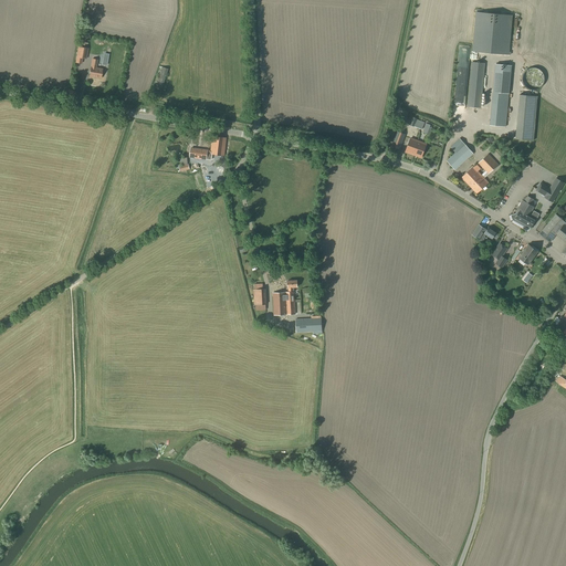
[(512,16),(475,12),(472,52),(511,55),(511,52),(509,52),(512,16)]
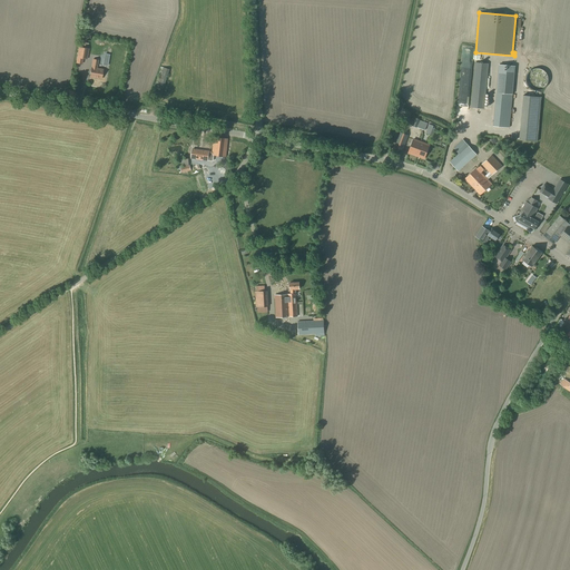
[(87,60),(88,58),(89,49),(79,47),(76,64),(82,65),(84,59),(87,60)]
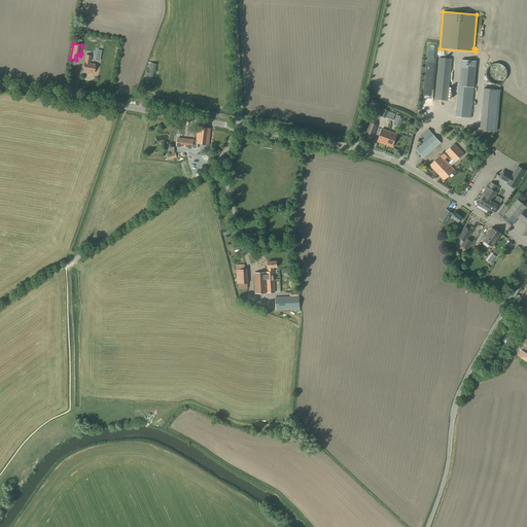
[(94,73),(95,65),(90,64),(92,56),(85,55),(84,63),(82,71),(94,73)]
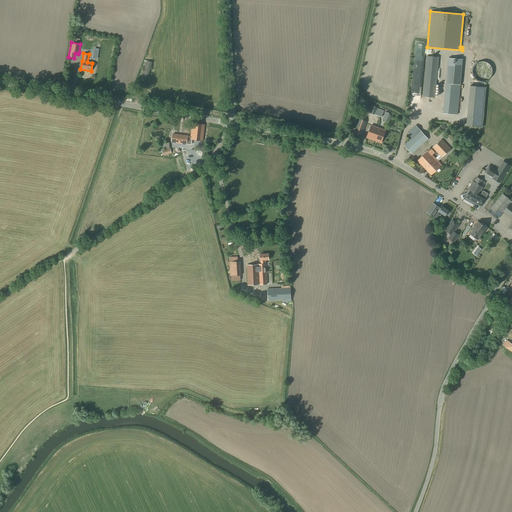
[(435,98),(439,57),(426,56),(423,97),(435,98)]
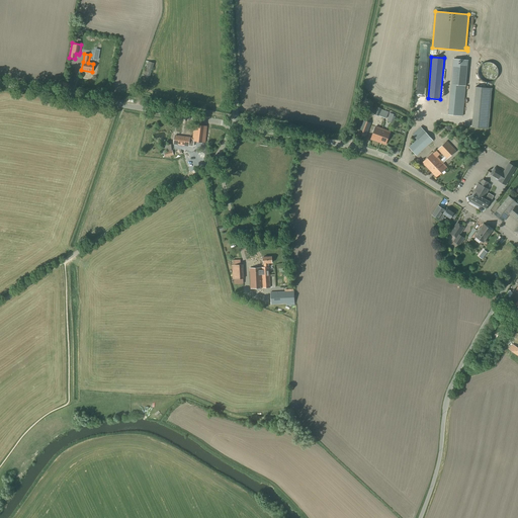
[(468,61),(453,59),(447,114),(462,116),(468,61)]
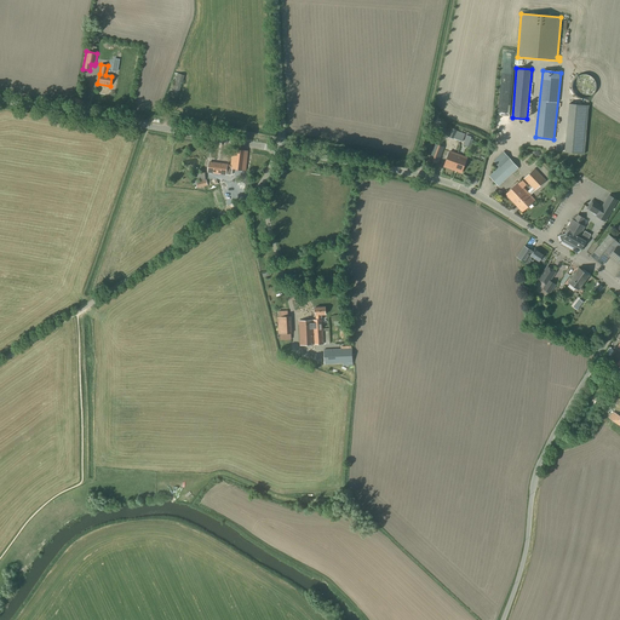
[(177,103),(184,76),(178,74),(170,102),(177,103)]
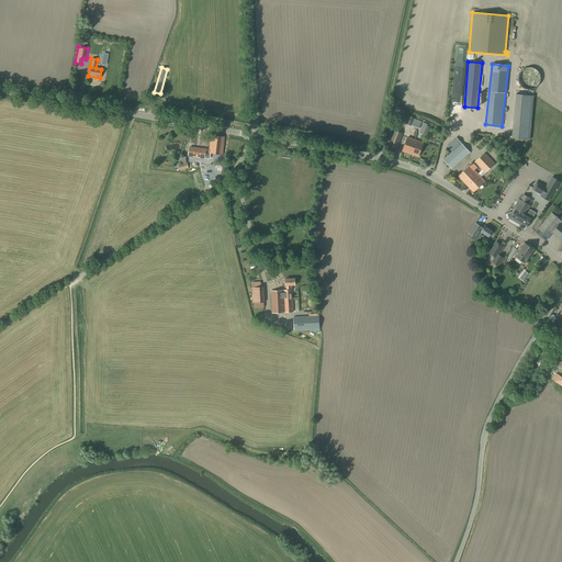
[(529,139),(534,96),(516,94),(512,138),(529,139)]
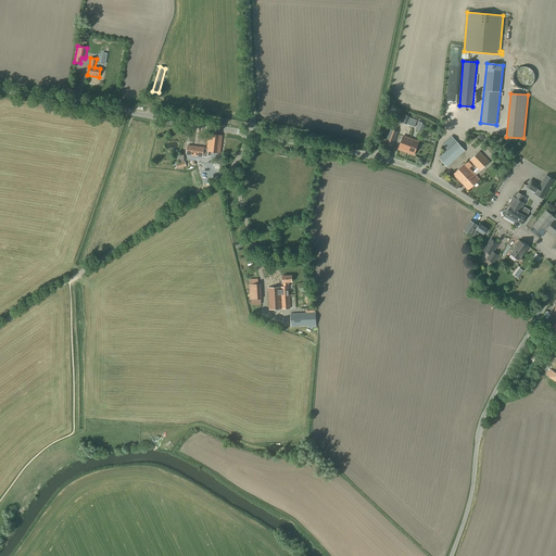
[(415,128),(417,119),(402,114),(400,122),(415,128)]
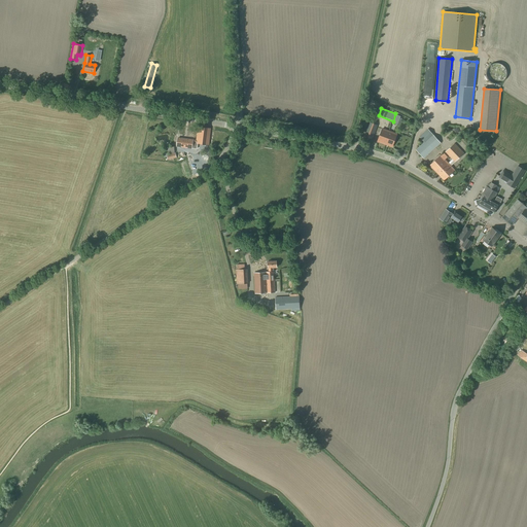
[(373,139),(378,126),(370,123),(364,136),(373,139)]
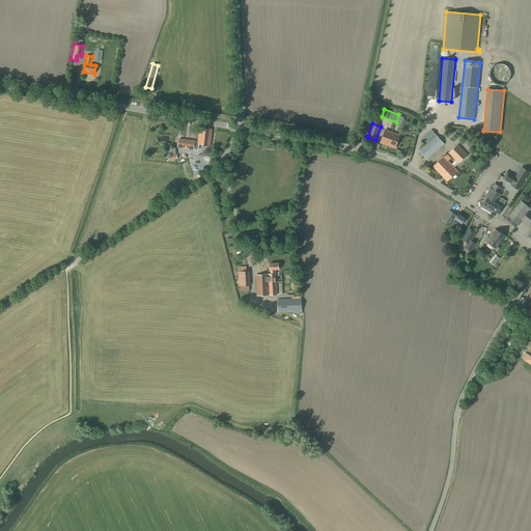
[(211,147),(213,130),(199,128),(198,141),(195,141),(179,139),(178,147),(193,149),(197,150),(198,145),(206,146),(206,149),(210,149),(210,146),(211,147)]
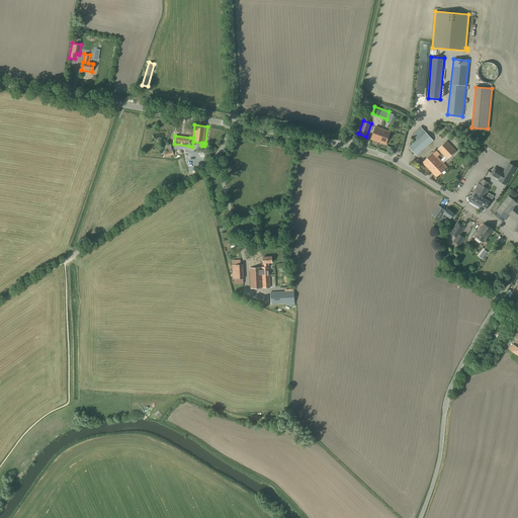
[(417,156),(433,141),(421,126),(412,135),(417,140),(409,147),(417,156)]
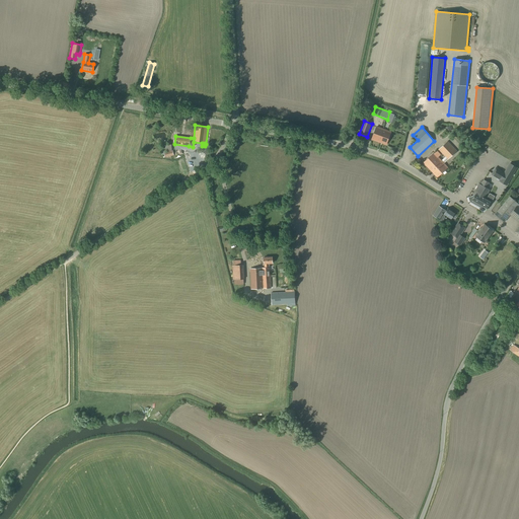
[(386,144),(390,133),(376,128),(372,139),(386,144)]
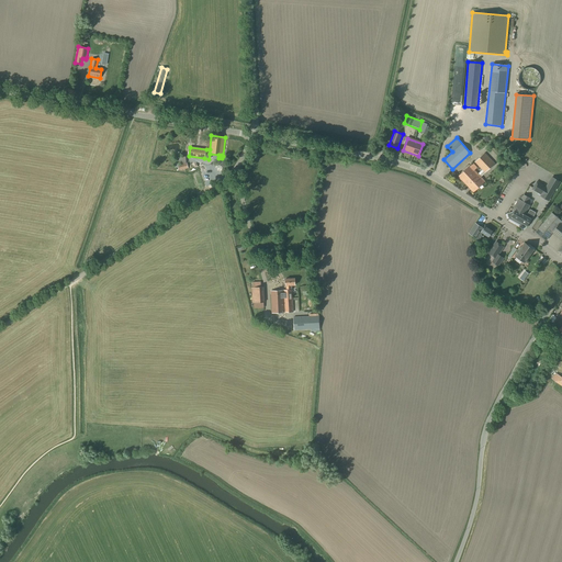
[(485,173),(495,164),(484,153),(474,163),(485,173)]
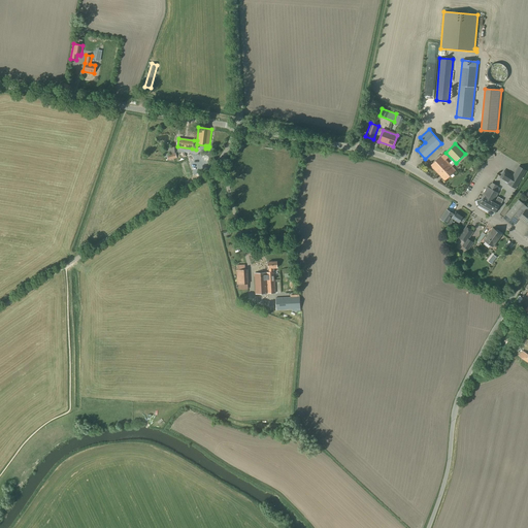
[(167,161),(177,158),(176,156),(179,156),(179,153),(175,153),(175,154),(168,156),(167,161)]
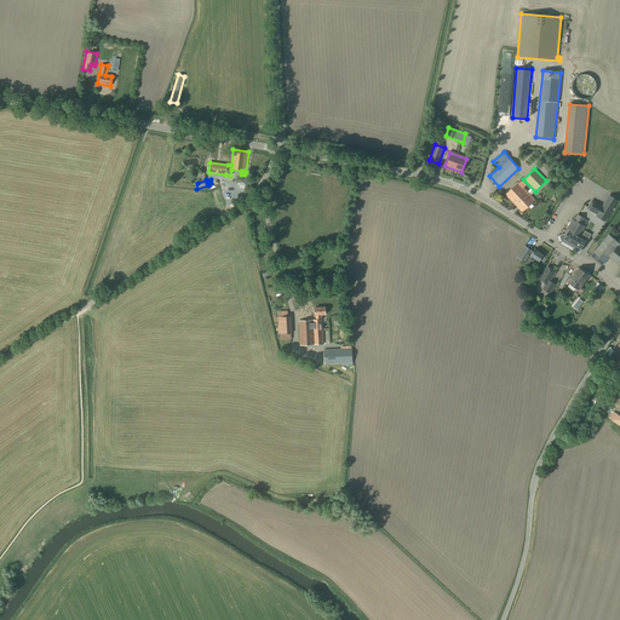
[(515,205),(527,193),(518,183),(506,195),(515,205)]
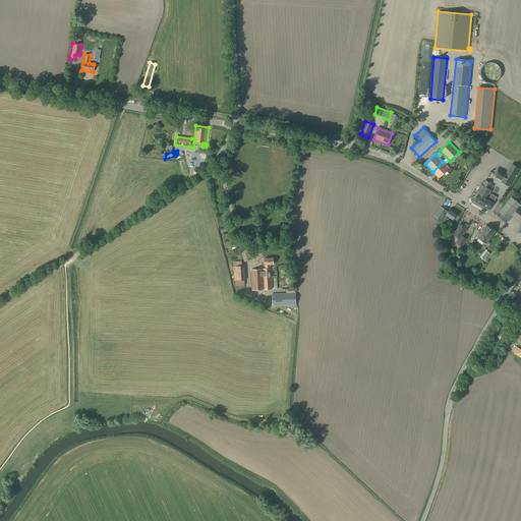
[(439,178),(449,168),(443,162),(432,172),(439,178)]
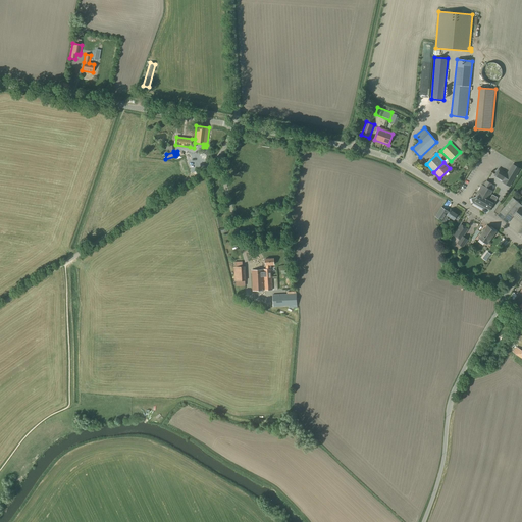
[(502,183),(509,187),(520,168),(513,164),(507,174),(499,169),(494,176),(503,181),(502,183)]
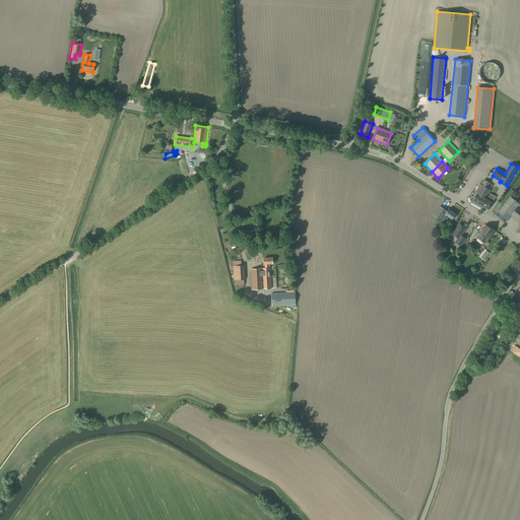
[(488,188),(491,183),(484,180),(481,185),(479,184),(474,194),(476,195),(473,201),(488,209),(491,203),(492,203),(496,197),(491,194),(489,198),(488,197),(486,199),(491,190),(488,188)]
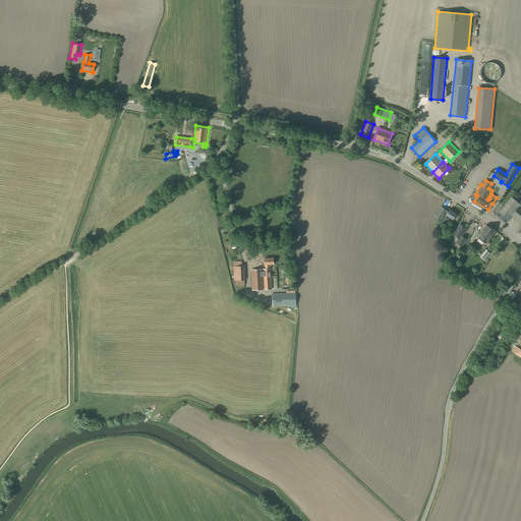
[(506,223),(513,215),(520,207),(520,205),(512,197),(497,216),(506,223)]
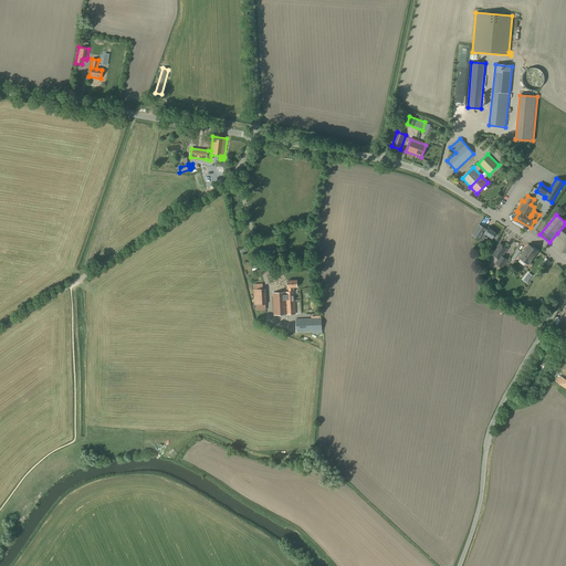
[(481,241),(484,236),(481,233),(483,230),(478,227),(472,236),(481,241)]
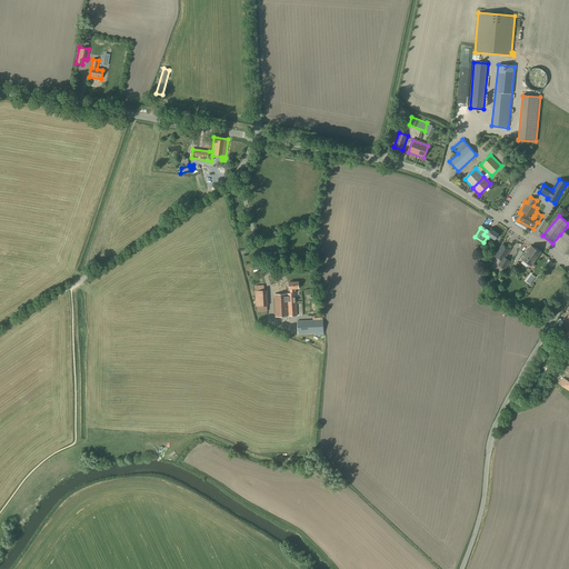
[(498,235),(490,229),(487,235),(495,240),(496,239),(499,241),(502,237),(498,235)]
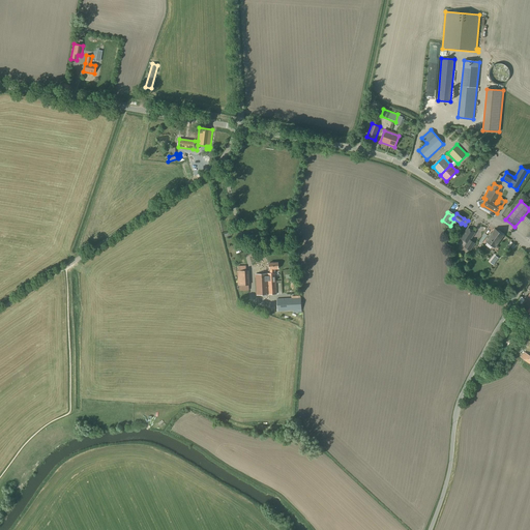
[(474,232),(468,229),(466,232),(465,232),(461,239),(466,243),(464,247),(470,252),(475,243),(470,240),(471,239),(470,239),(474,232)]
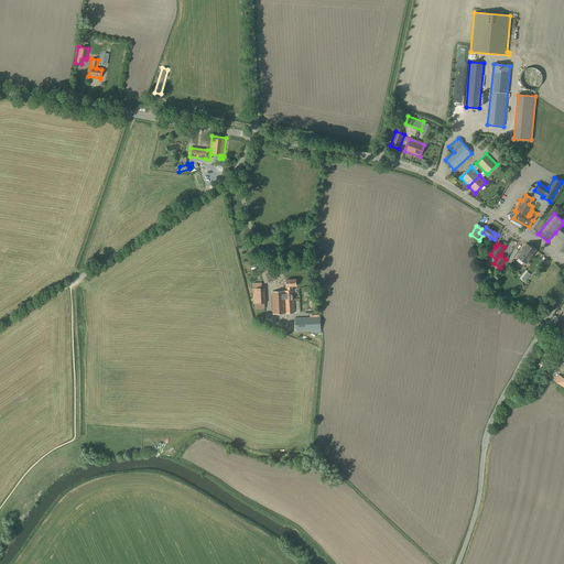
[(527,243),(517,257),(527,264),(538,250),(531,245),(530,246),(527,243)]
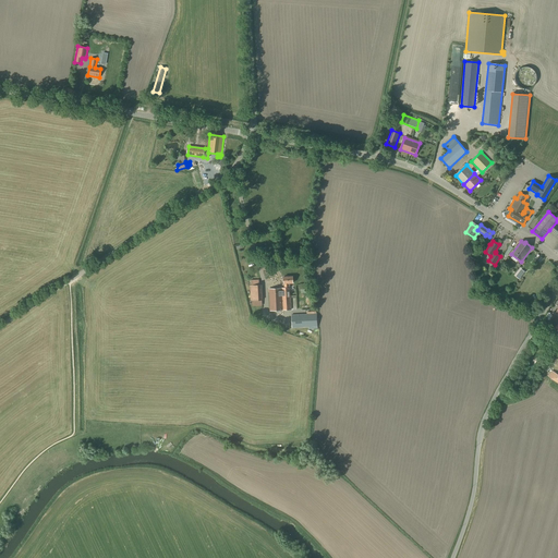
[(536,258),(542,263),(545,258),(540,254),(536,258)]
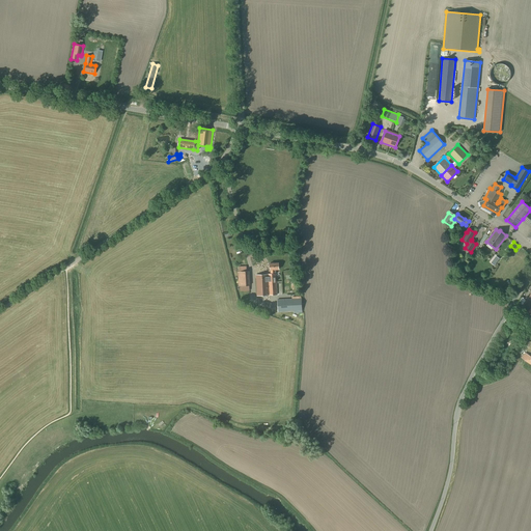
[(257,297),(277,295),(276,274),(276,270),(279,270),(278,263),(270,263),(270,270),(271,274),(255,275),(257,297)]
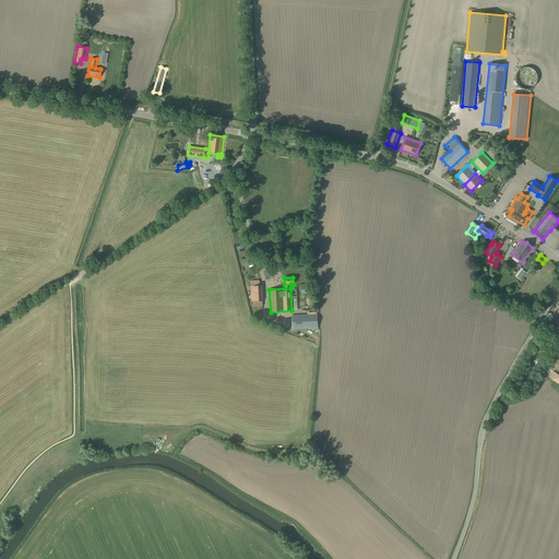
[(549,322),(558,326),(558,324),(558,313),(557,312),(549,322)]
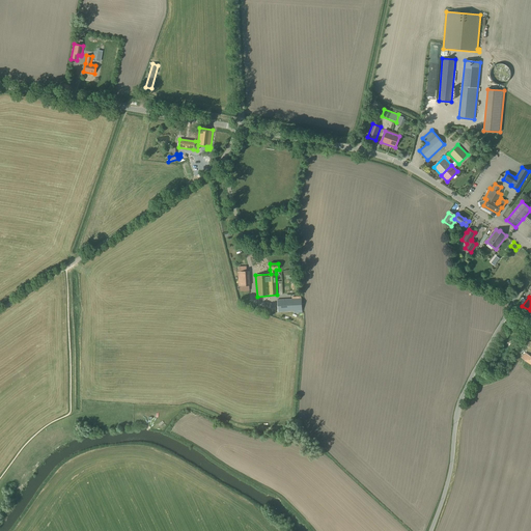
[(278,312),(302,311),(301,299),(277,300),(278,312)]
